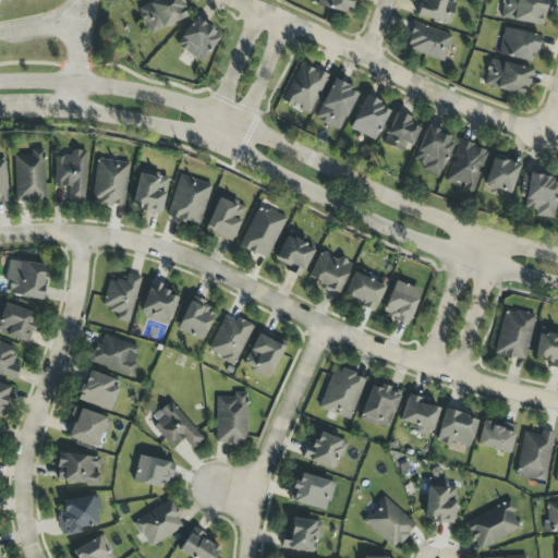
[(155,0),(137,9),(149,35),(189,16),(181,0),(155,0)]
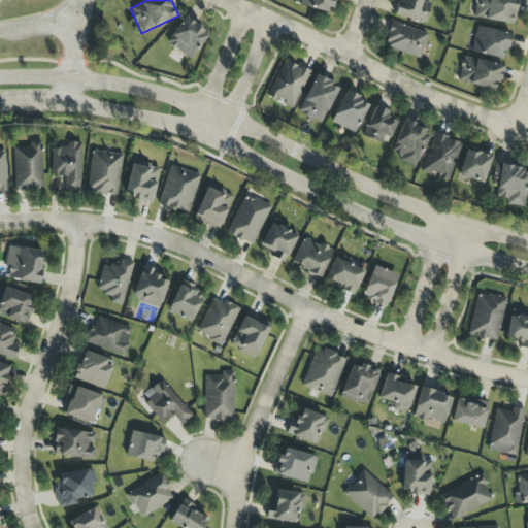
[(332,0),(298,0),(298,5),(329,13),(332,0)]
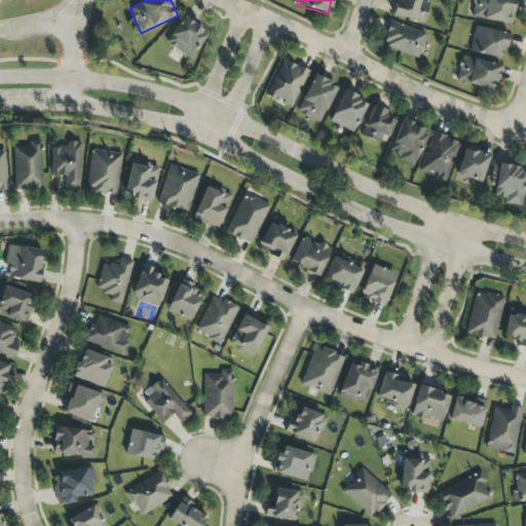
[(424,24),(428,4),(420,2),(419,0),(401,0),(402,0),(400,0),(395,0),(391,16),(424,24)]
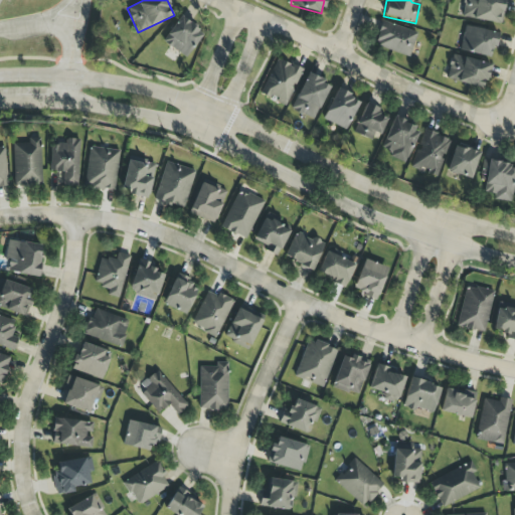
[(500,24),(505,0),(464,0),(461,16),(500,24)]
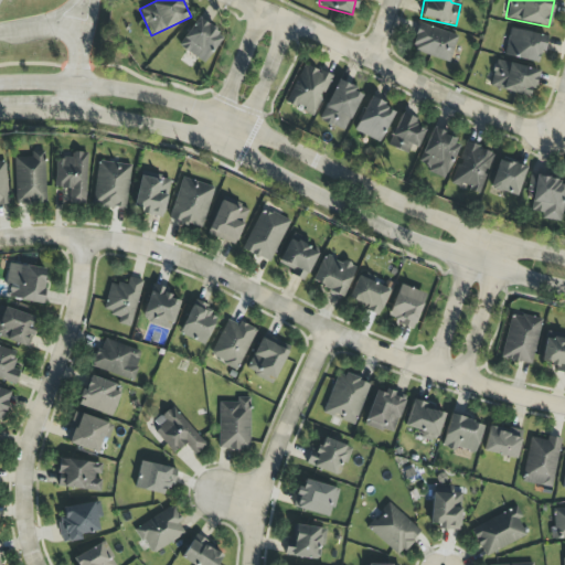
[(223,36),(196,19),(178,45),(203,64),(223,36)]
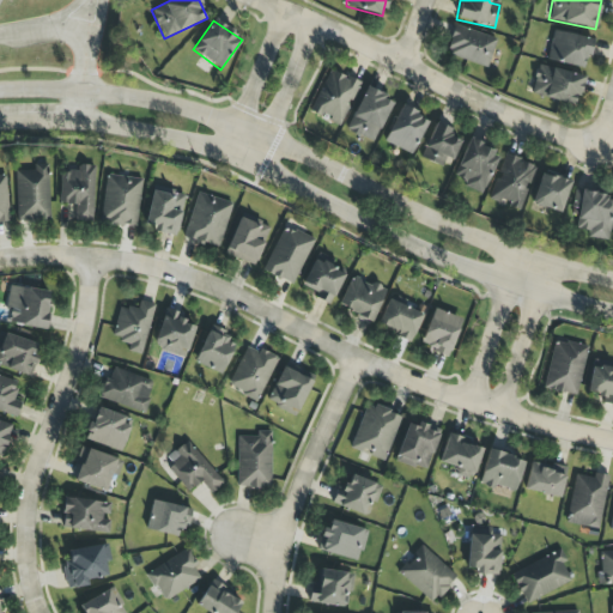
[(489,67),(496,36),(454,26),(447,58),(489,67)]
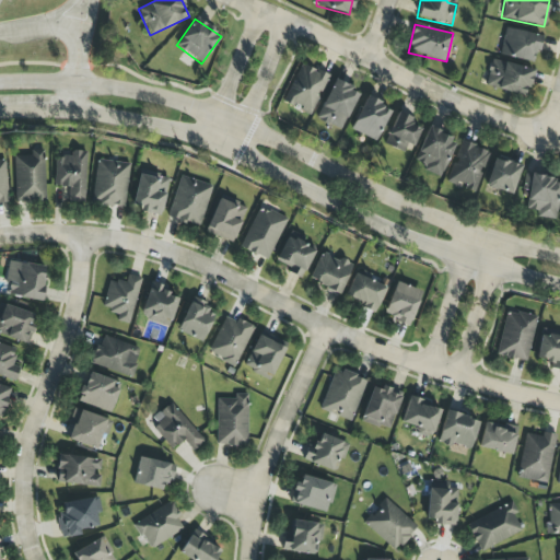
[(534,63),(541,36),(505,27),(499,55),(534,63)]
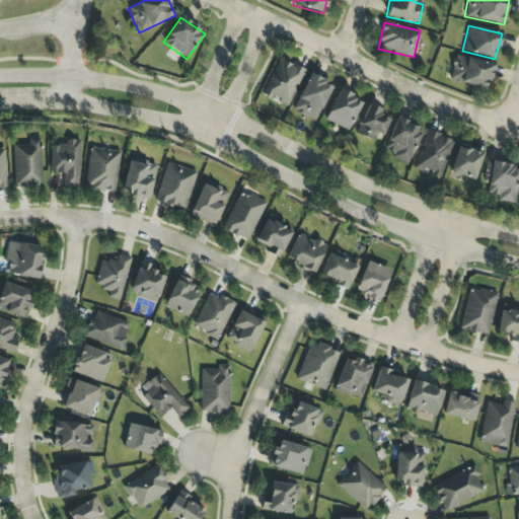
[(449,80),(488,89),(494,65),(455,55),(449,80)]
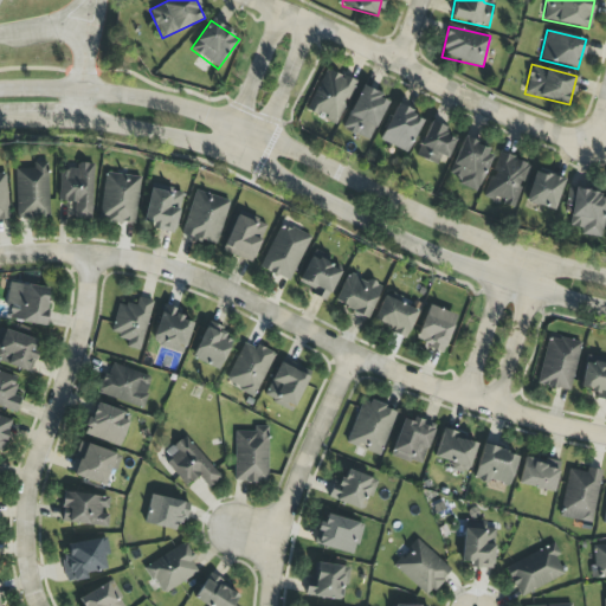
[(356,83),(327,68),(305,109),(335,124),(356,83)]
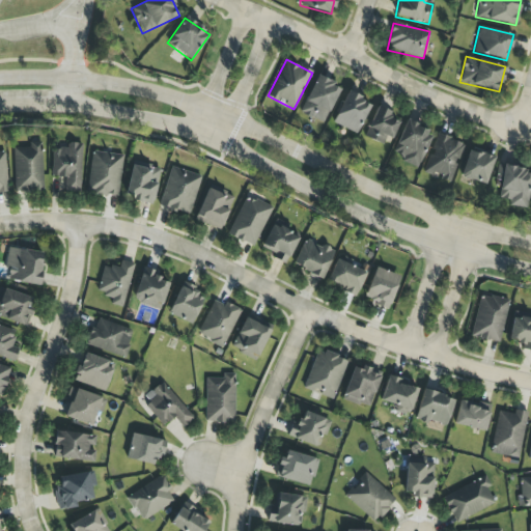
[(299,112),(323,123),(340,88),(316,76),(299,112)]
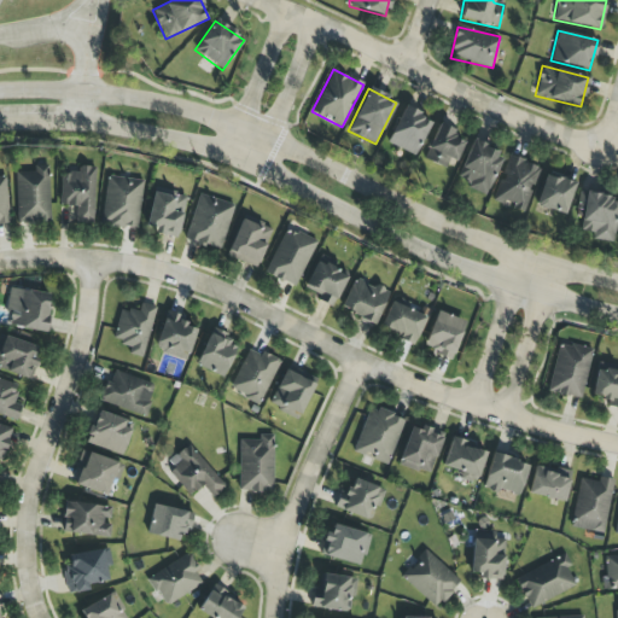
[(431,121),(403,108),(386,143),(414,156),(431,121)]
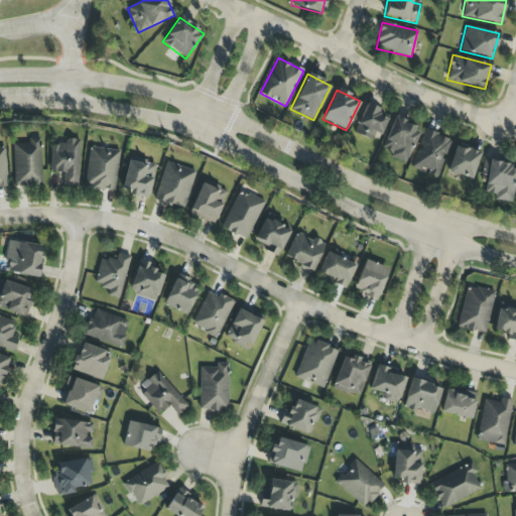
[(354,134),(374,141),(377,134),(381,135),(387,119),(378,116),(381,109),(365,104),(354,134)]
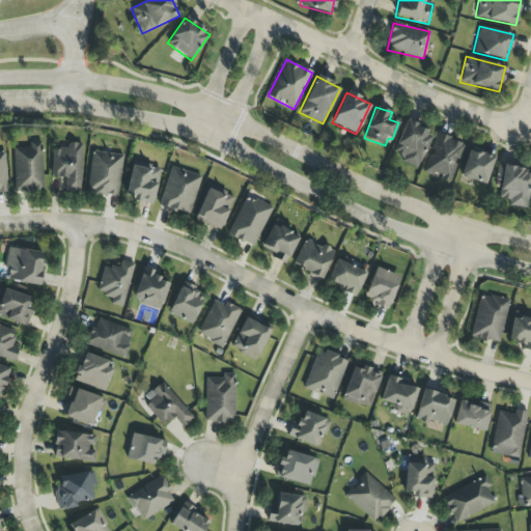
[(400,162),(417,169),(432,133),(406,121),(392,152),(402,157),(400,162)]
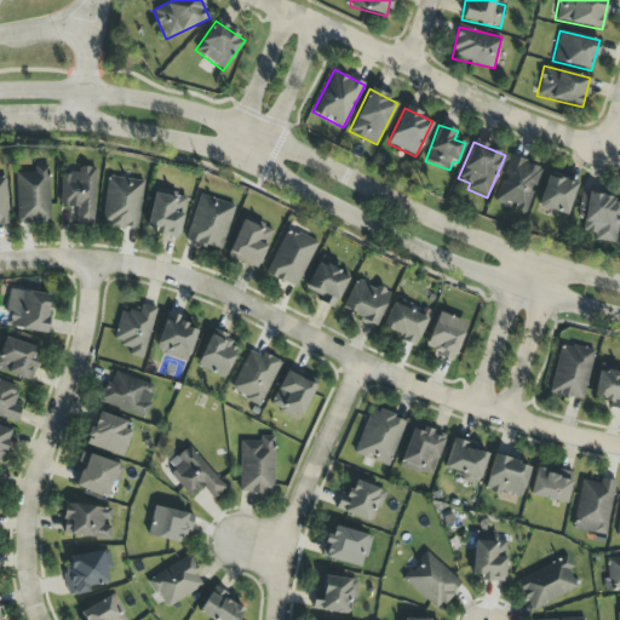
[(541,167),(510,158),(495,201),(527,212),(541,167)]
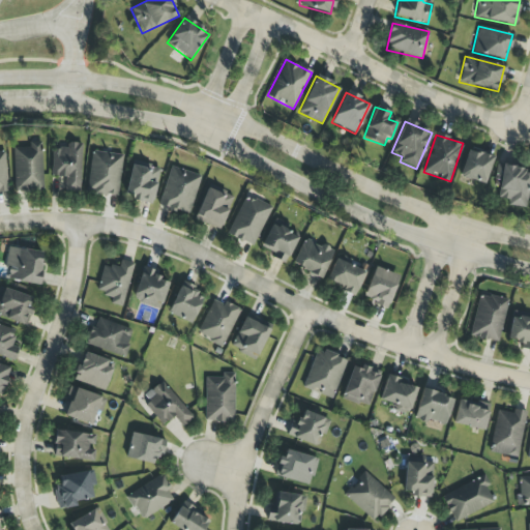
[(43,189),(41,142),(29,142),(29,147),(13,147),(15,189),(43,189)]
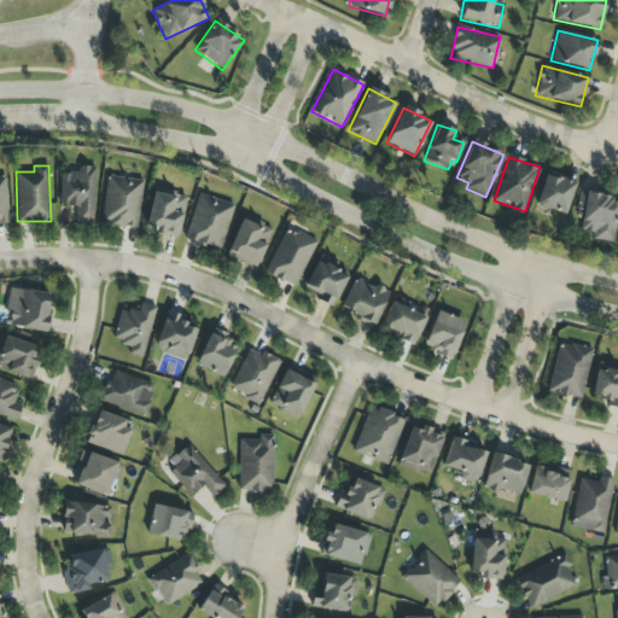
[(95,167),(79,167),(79,174),(60,173),(59,207),(76,208),(75,223),(93,223),(95,167)]
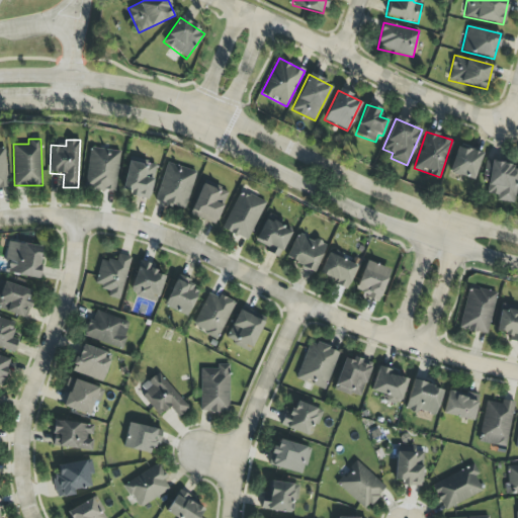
[(473,181),(483,154),(457,145),(448,173),(473,181)]
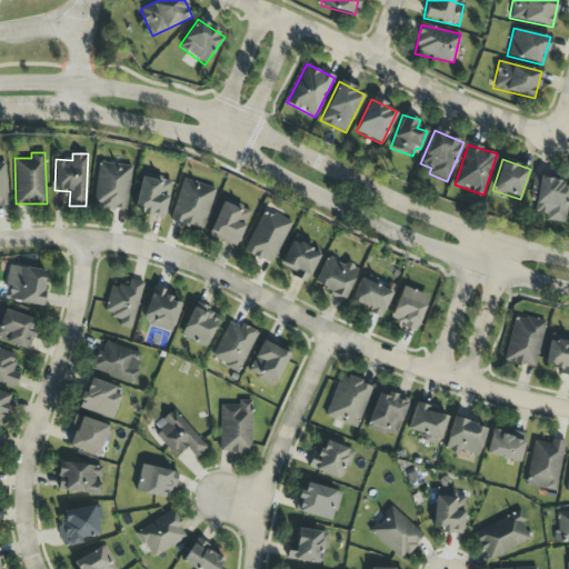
[(0,207),(9,206),(5,162),(0,162),(0,207)]
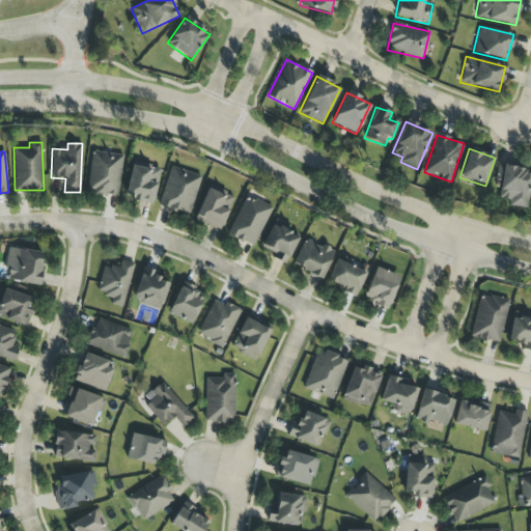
[(123,156),(92,151),(86,194),(117,198),(123,156)]
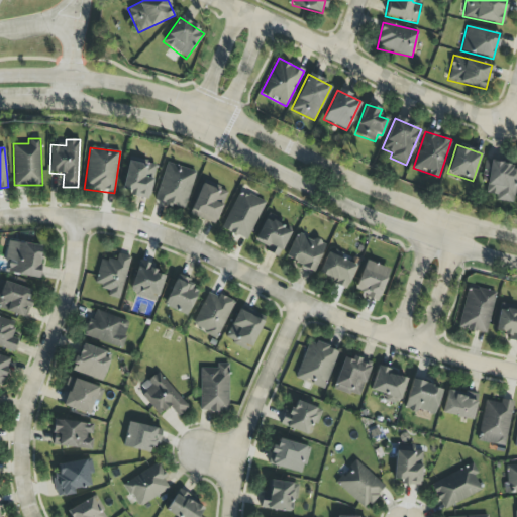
[(148,200),(156,164),(128,158),(121,190),(129,191),(128,196),(148,200)]
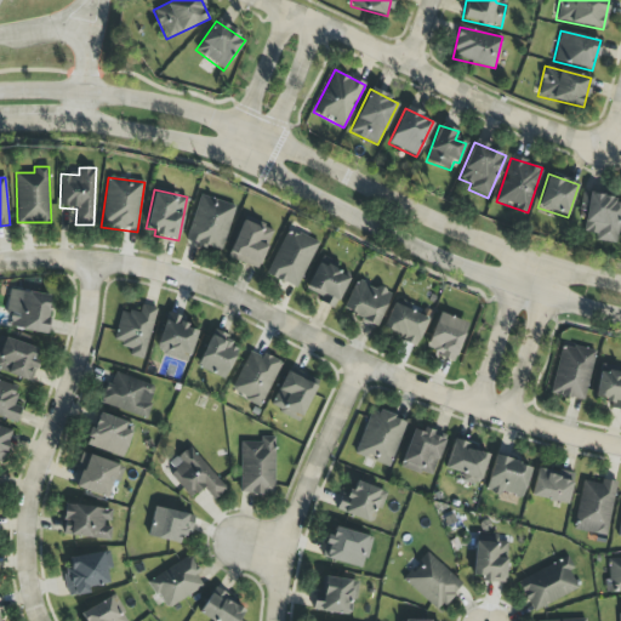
[(620,208),(620,203),(614,203),(614,197),(581,193),(580,212),(586,212),(584,233),(596,234),(594,241),(616,244),(620,208)]
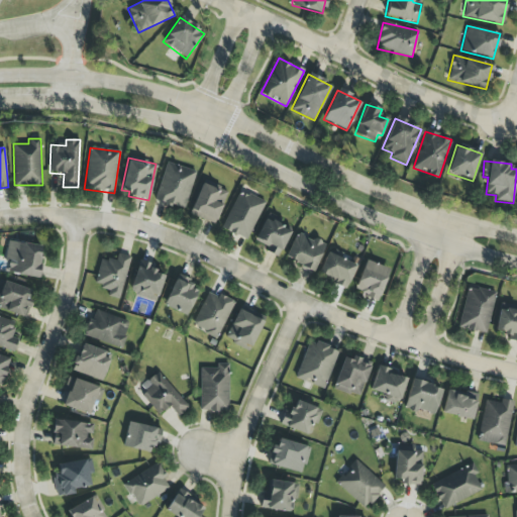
[(195,171),(166,163),(154,201),(185,210),(195,171)]
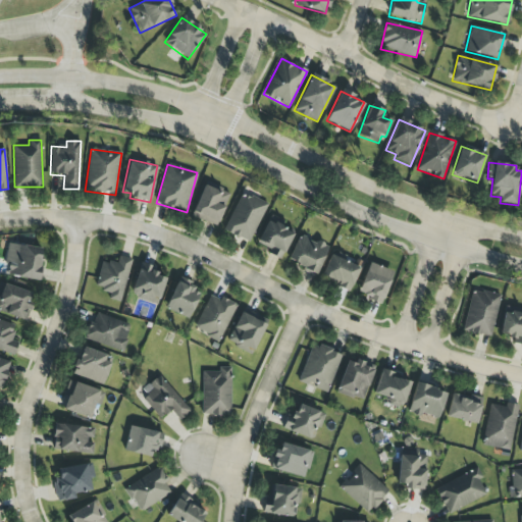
[(229,194),(203,185),(191,217),(217,226),(229,194)]
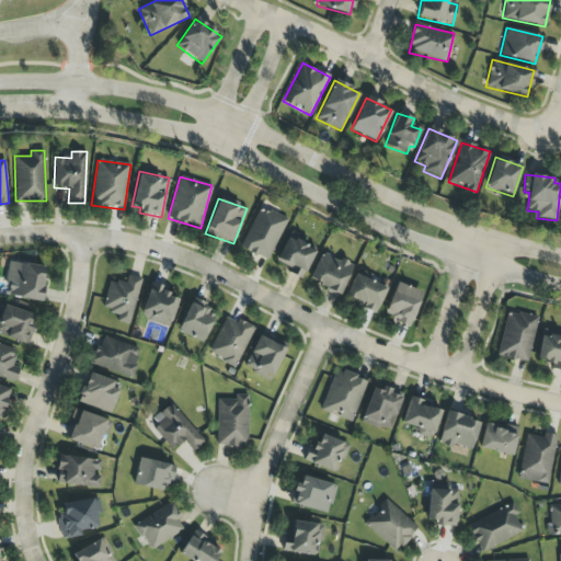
[(240,248),(266,262),(287,220),(260,207),(240,248)]
